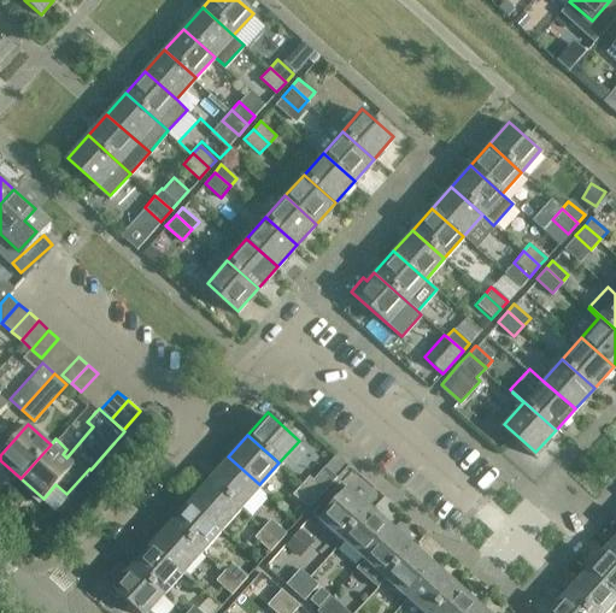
[(259,484),(228,457),(209,477),(240,506),(259,484)]
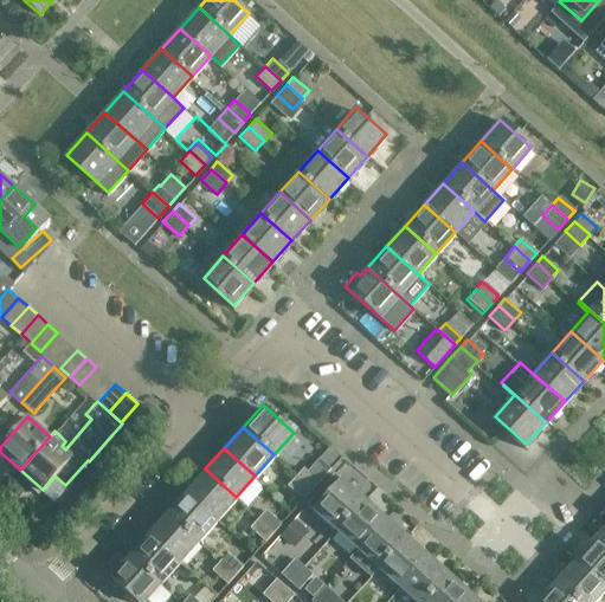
[(311,489),(330,467),(319,458),(307,470),(303,466),(296,474),(311,489)]
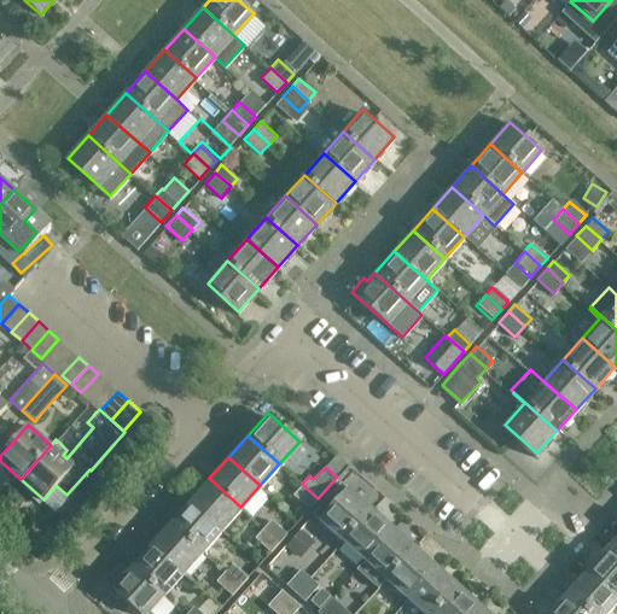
[(240,507),(209,478),(190,500),(222,528),(240,507)]
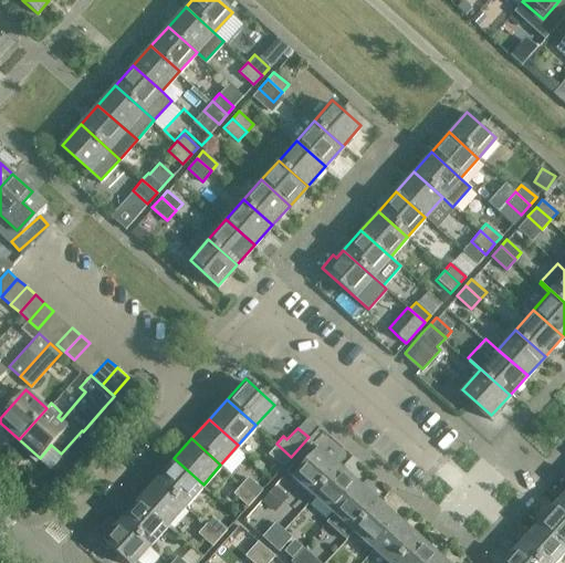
[(338,465),(312,441),(286,470),(312,494),(338,465)]
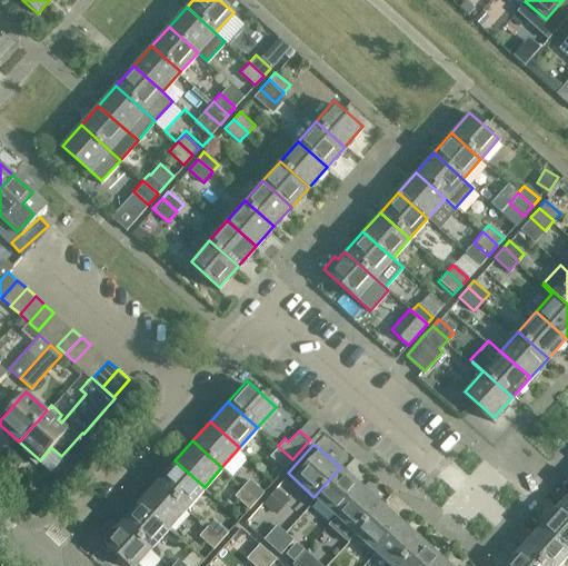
[(292,459),(278,446),(269,456),(285,468),(292,459)]
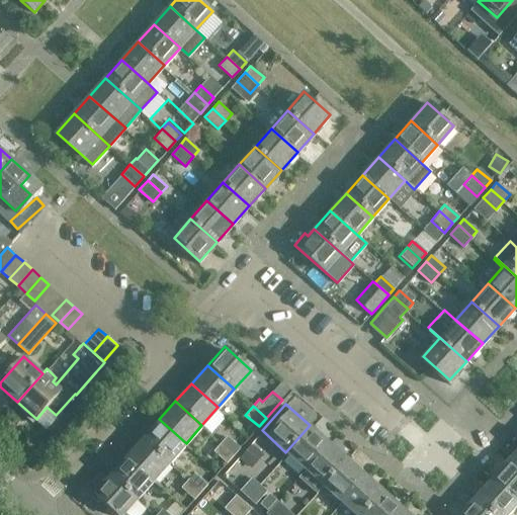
[(186,443),(159,419),(143,437),(170,461),(186,443)]
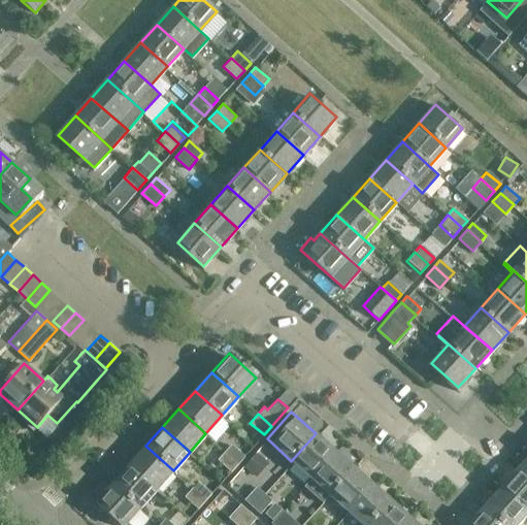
[(316,433),(291,461),(309,477),(334,450),(316,433)]
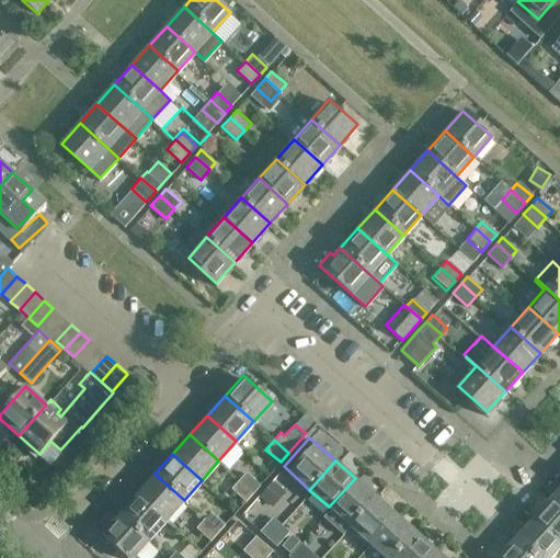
[(253,492),(260,485),(246,471),(239,479),(253,492)]
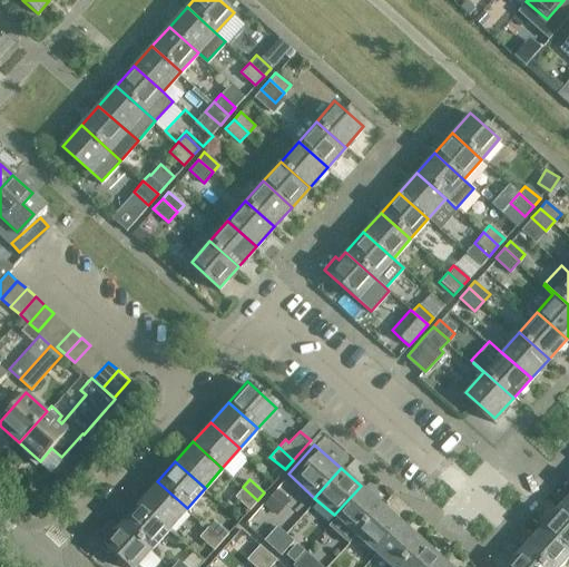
[(187,508),(157,481),(139,501),(169,528),(187,508)]
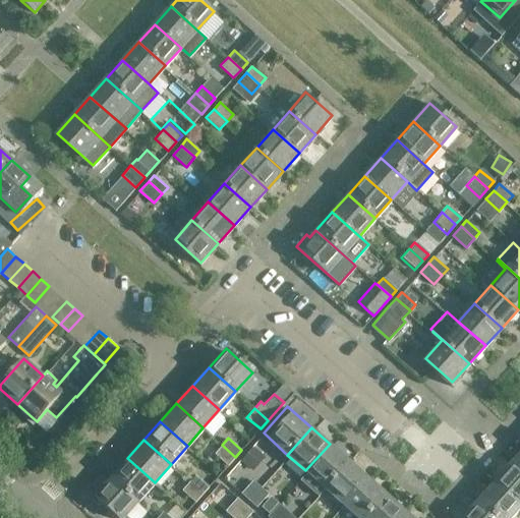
[(257,441),(243,455),(258,469),(272,455),(257,441)]
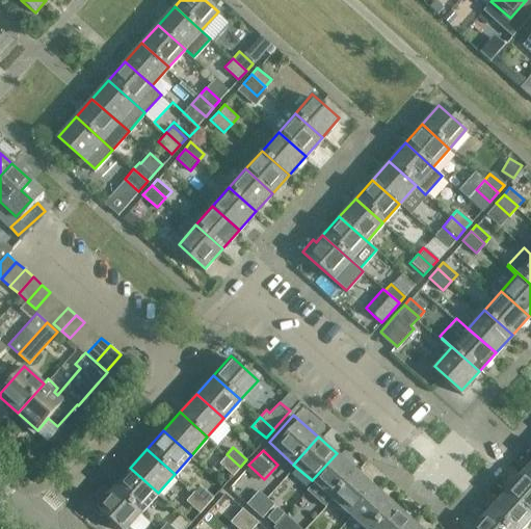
[(337,453),(312,480),(330,497),(355,470),(337,453)]
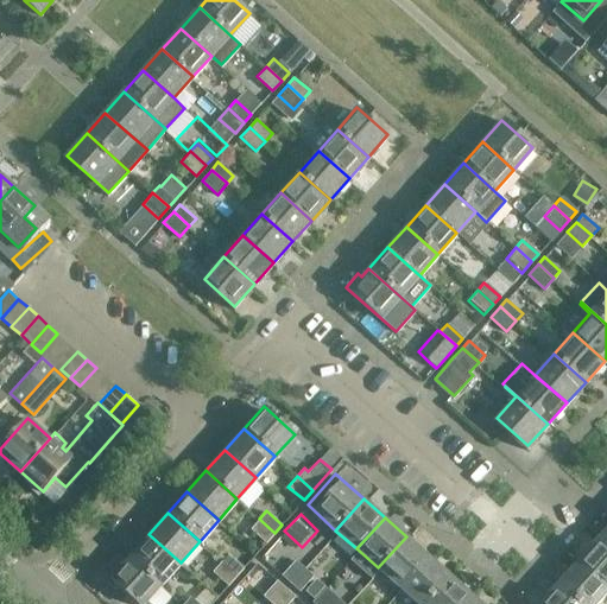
[(274,533),(259,519),(250,529),(265,542),(274,533)]
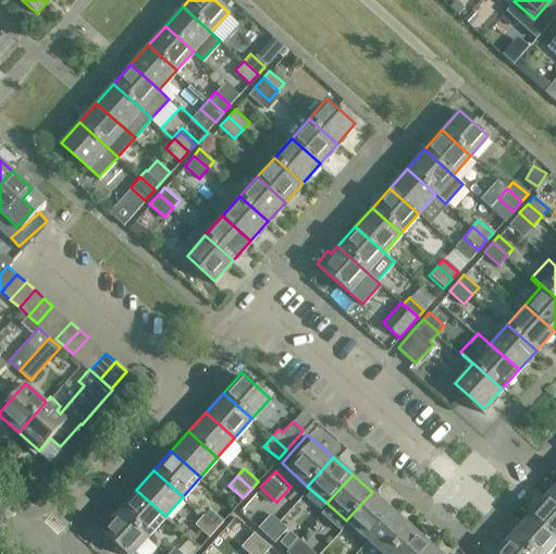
[(555,482),(546,494),(555,503),(555,482)]
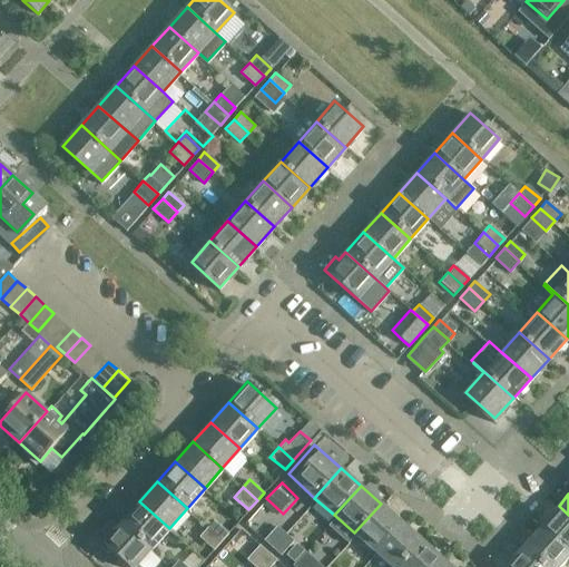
[(169,528),(139,501),(121,521),(151,547),(169,528)]
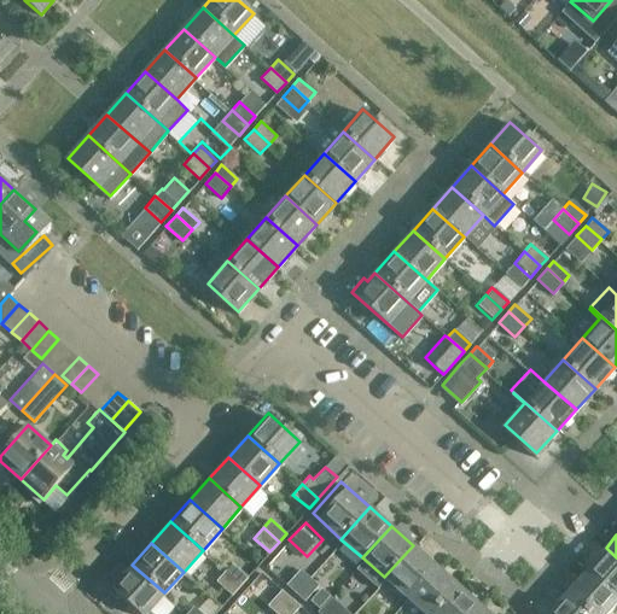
[(413,545),(384,577),(406,596),(435,563),(413,545)]
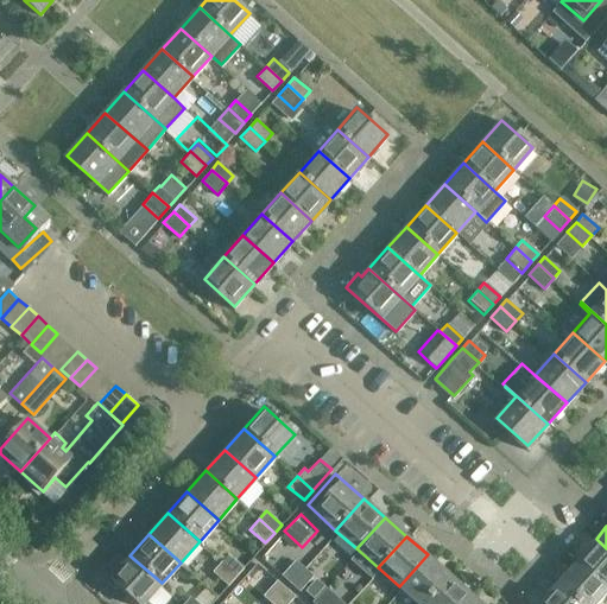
[(606,548),(596,539),(577,560),(606,586),(606,548)]
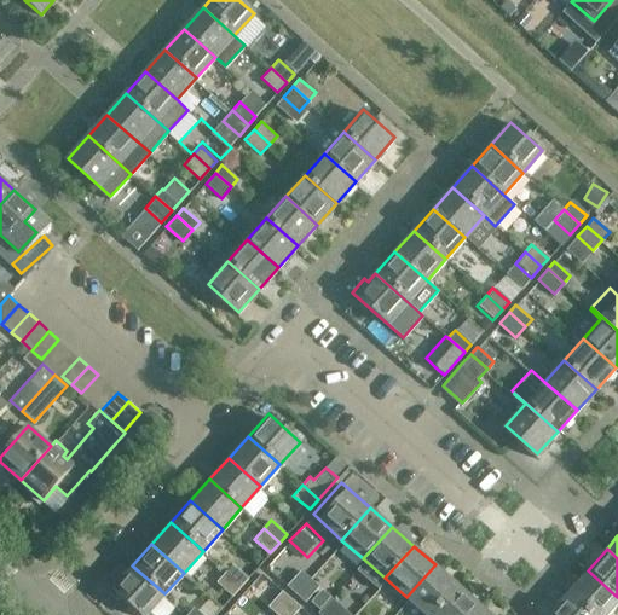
[(242,585),(248,578),(232,563),(225,570),(242,585)]
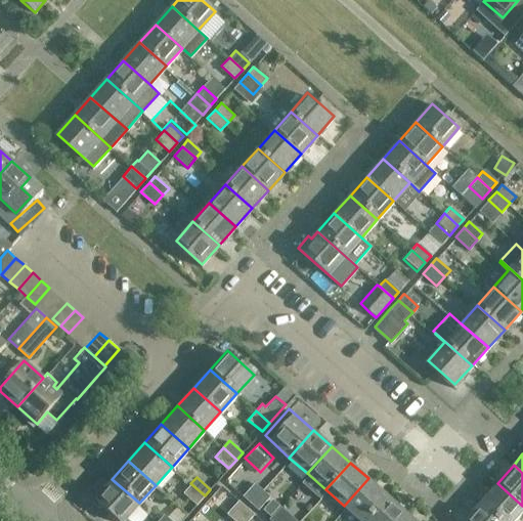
[(368,478),(344,506),(360,520),(362,520),(387,494),(368,478)]
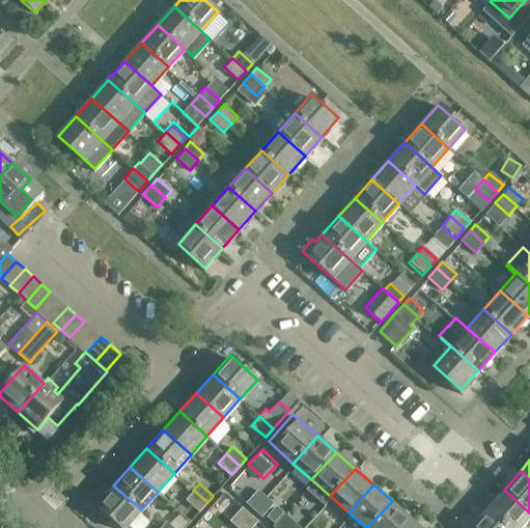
[(124,527),(141,509),(113,485),(96,504),(122,527),(124,527)]
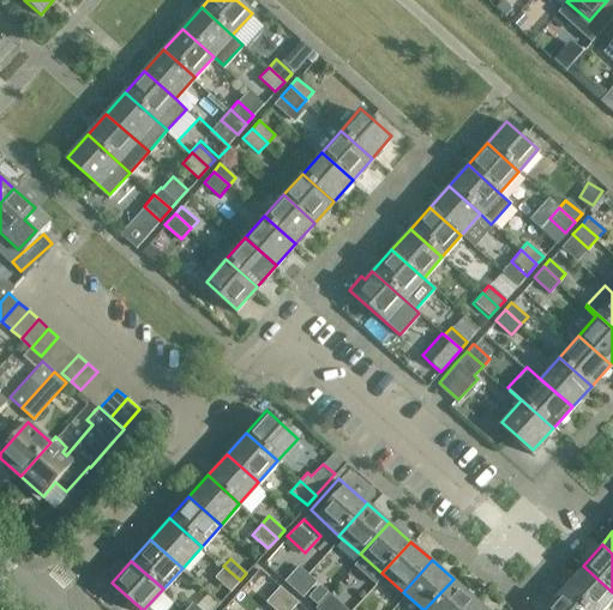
[(298,565),(283,580),(293,589),(306,572),(298,565)]
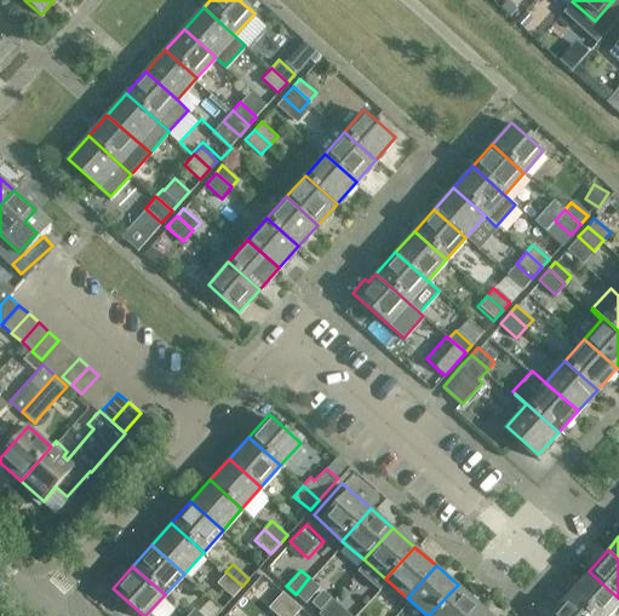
[(242,586),(225,571),(217,582),(233,597),(242,586)]
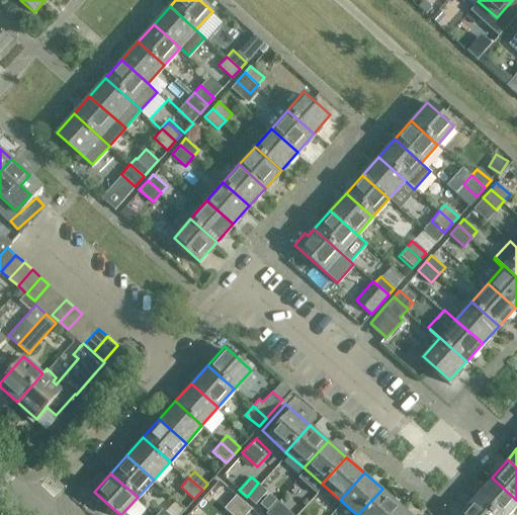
[(505,514),(516,502),(516,500),(492,478),(476,495),(497,514),(505,514)]
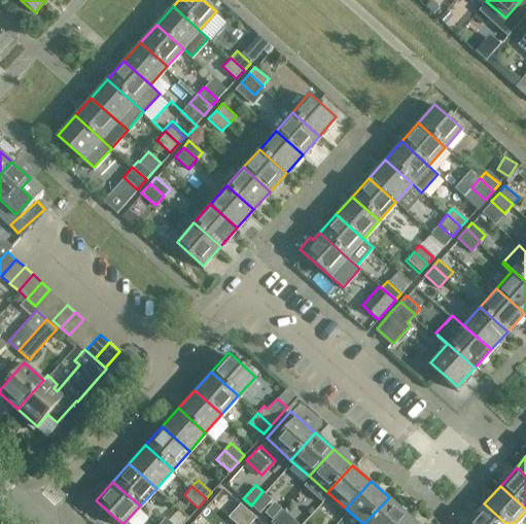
[(263,491),(251,505),(259,513),(272,499),(263,491)]
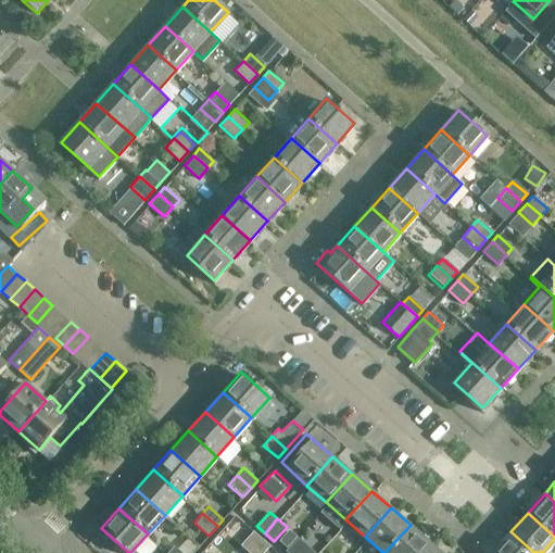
[(411,525),(385,552),(419,552),(430,542),(411,525)]
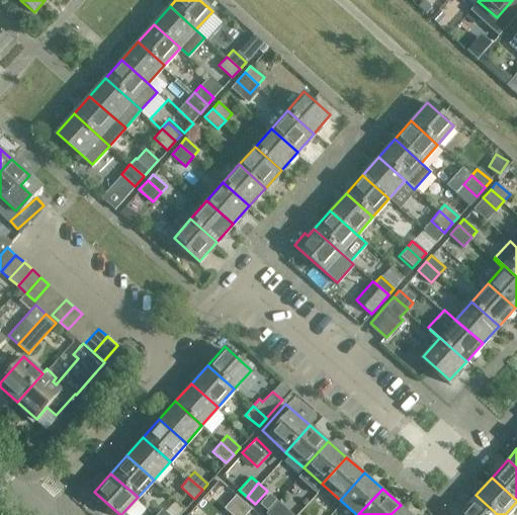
[(244,501),(236,494),(224,507),(232,514),(244,501)]
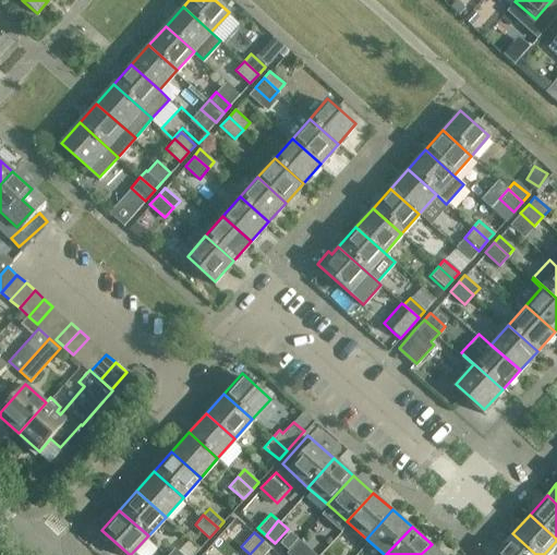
[(535,554),(512,533),(495,554),(496,554),(535,554)]
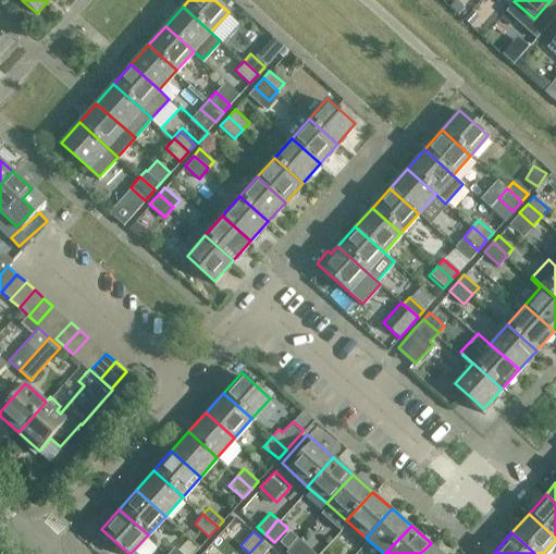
[(262,539),(249,553),(262,553),(270,546),(262,539)]
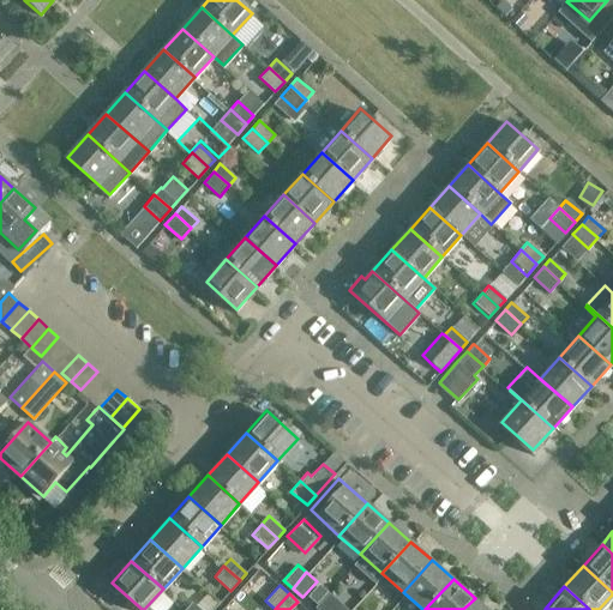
[(487,609),(475,598),(463,609),(487,609)]
